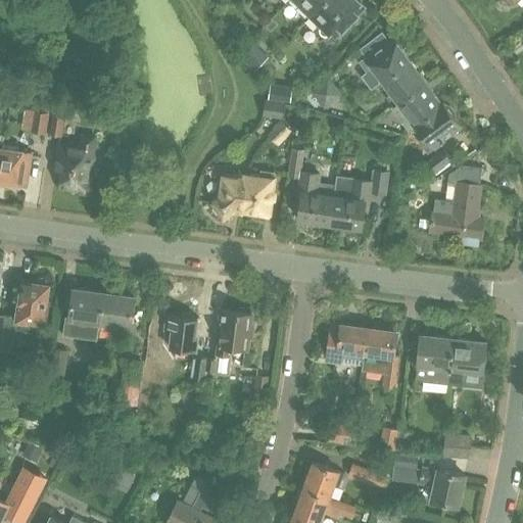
[(297,0),(312,13),(324,0),(297,0)]
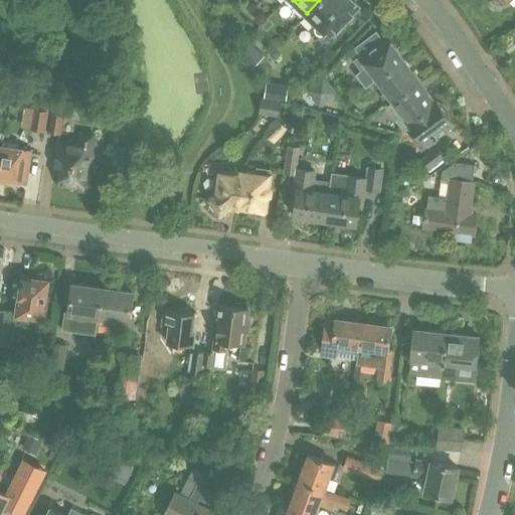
[(351,0),(319,0),(307,13),(315,22),(314,25),(314,28),(315,32),(317,33),(321,35),(326,34),(330,37),(333,35),(331,33),(357,6),(351,0)]
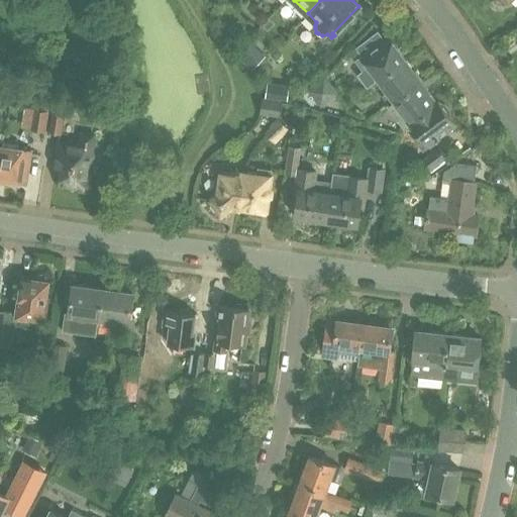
[(355,60),(363,70),(357,74),(367,87),(378,78),(379,79),(405,59),(389,35),(355,60)]
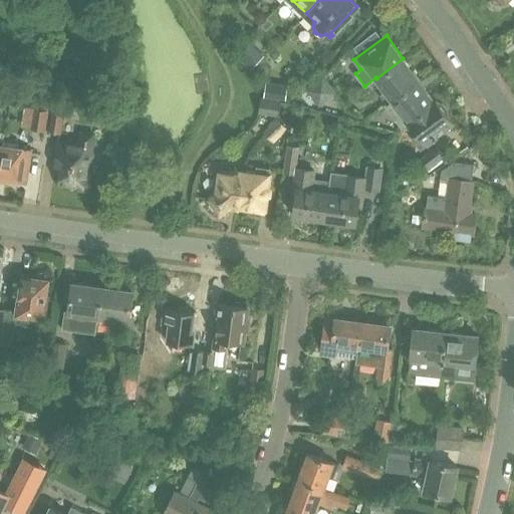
[(403,58),(376,78),(386,90),(379,95),(387,104),(420,80),(403,58)]
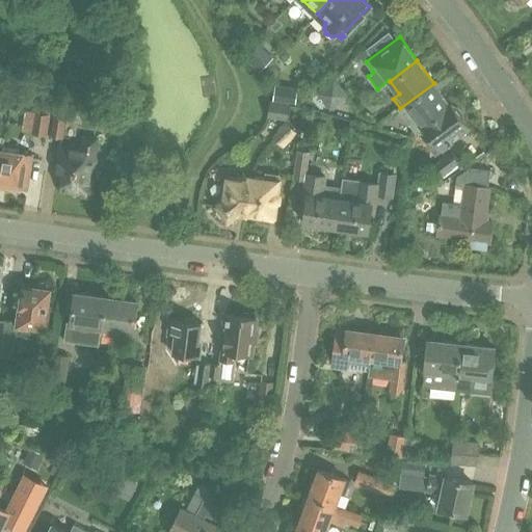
[(329,110),(331,109),(349,96),(335,77),(335,76),(315,90),(318,94),(328,109),(329,110)]
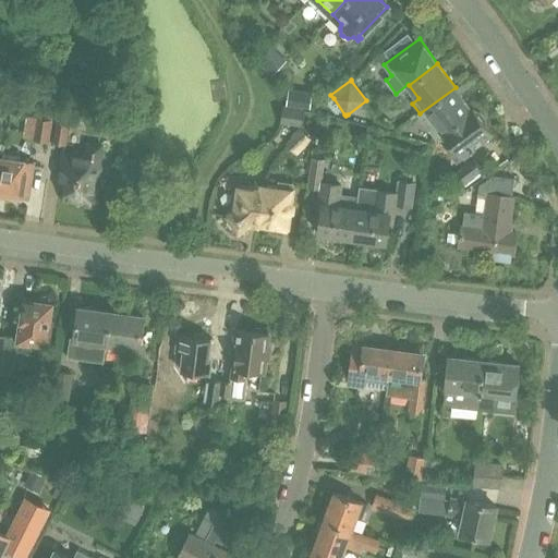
[(456,87),(420,113),(426,122),(433,118),(443,131),(471,109),(456,87)]
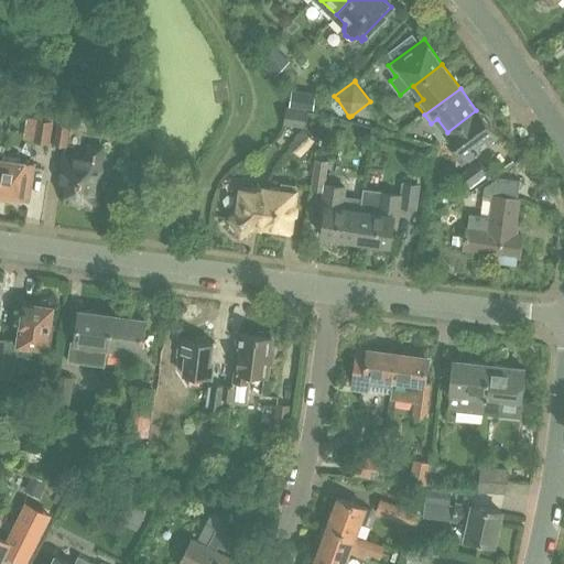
[(312,111),(314,95),(292,91),(290,108),(312,111)]
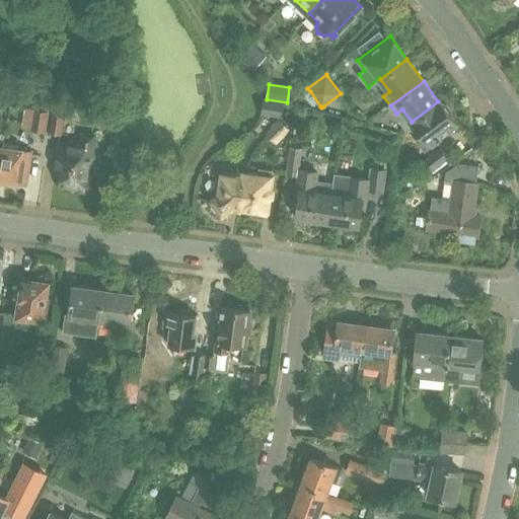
[(438,101),(412,122),(413,122),(421,133),(414,137),(425,151),(431,146),(439,140),(438,138),(458,124),(440,99),(438,101)]
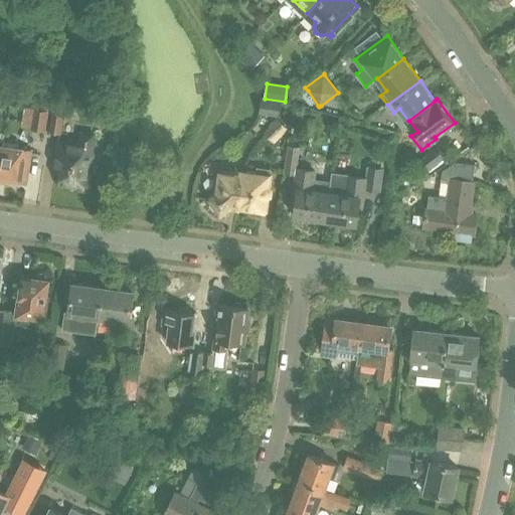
[(260,107),(259,115),(279,118),(281,103),(261,100),(260,107)]
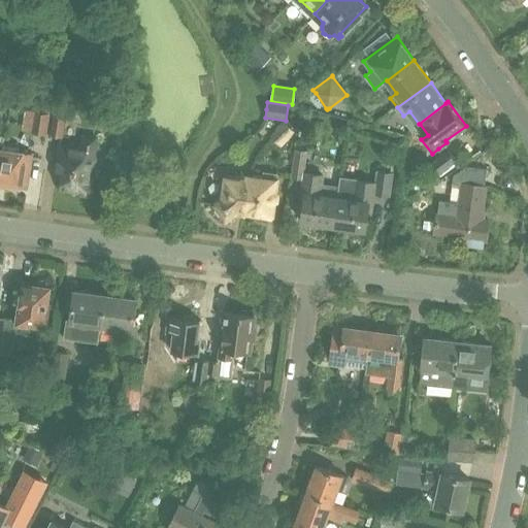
[(50,134),(50,135),(63,136),(65,119),(75,120),(76,110),(55,107),(54,114),(53,114),(50,134)]
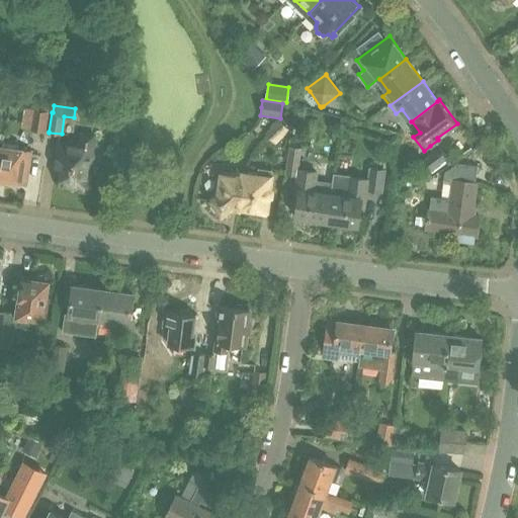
[(50,110),(32,108),(30,128),(46,131),(50,110)]
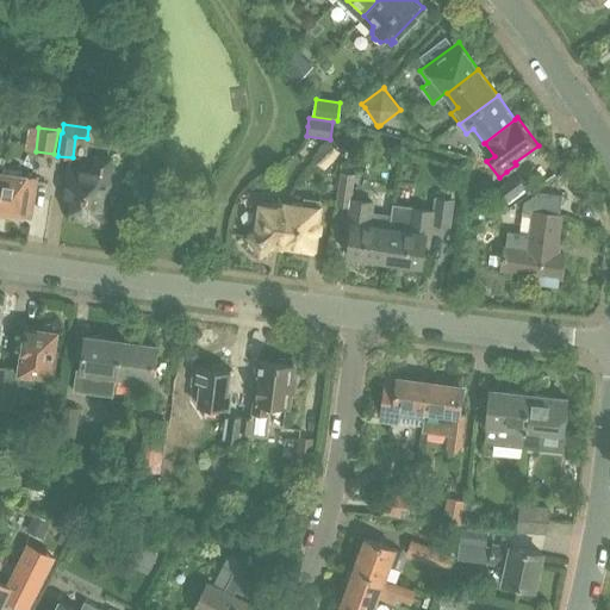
[(330,139),(312,156),(324,168),(341,151),(330,139)]
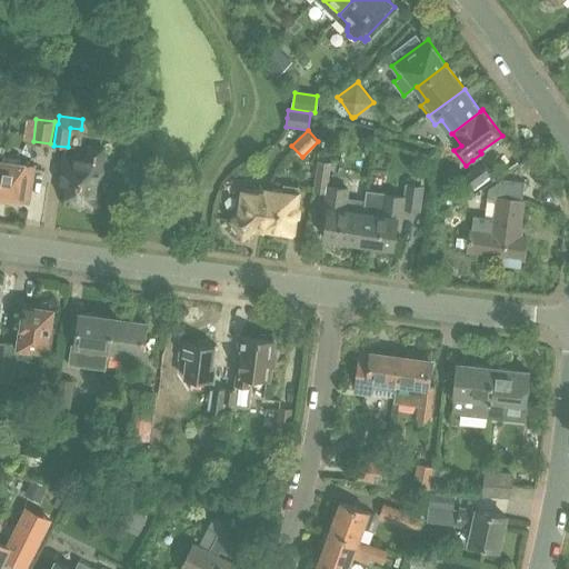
[(99,206),(99,203),(99,202),(97,199),(103,148),(90,146),(89,159),(67,157),(65,156),(61,183),(69,185),(67,202),(85,205),(88,209),(89,209),(91,210),(95,209),(97,208),(99,206)]
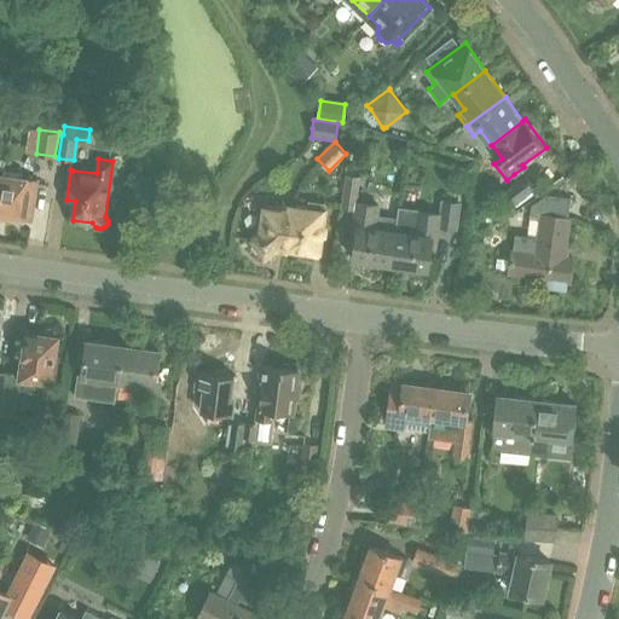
[(3,174),(0,186),(0,213),(22,218),(23,209),(27,207),(33,208),(36,179),(3,174)]
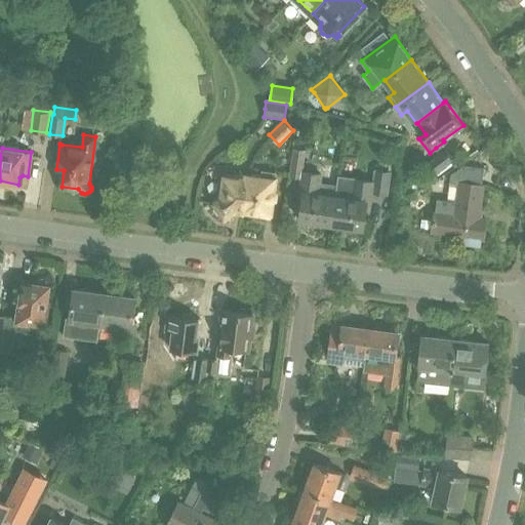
[(299,218),(330,223),(335,196),(336,185),(319,183),(320,174),(301,171),(305,150),(292,148),(288,176),(300,177),(298,192),(303,193),(299,218)]
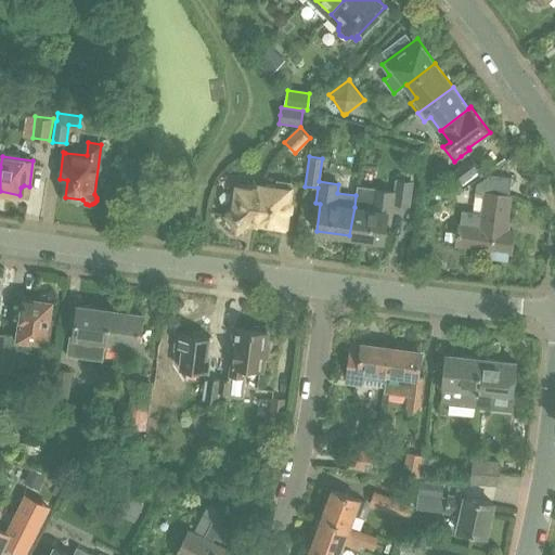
[(460,183),(478,170),(468,156),(450,171),(460,183)]
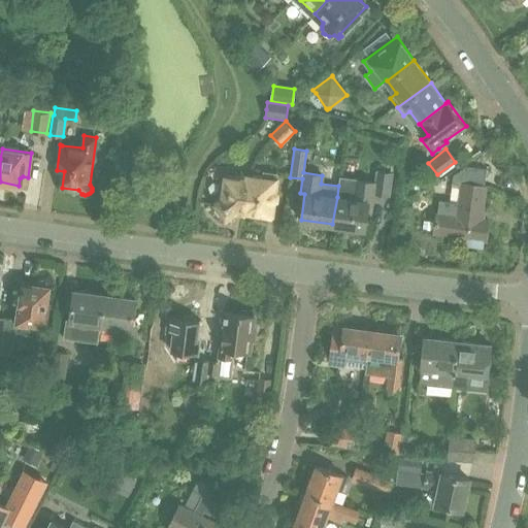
[(337,197),(332,224),(364,228),(368,202),(371,203),(373,193),(388,195),(391,172),(375,170),(374,183),(356,179),(354,199),(337,197)]
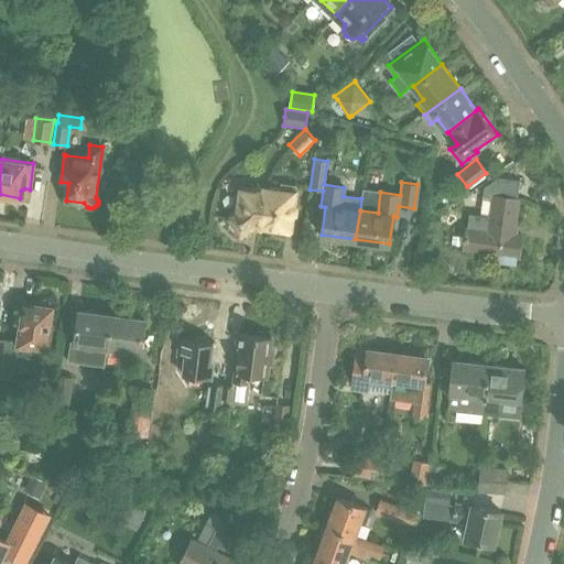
[(266,187),(261,227),(288,230),(290,219),(288,216),(294,213),(295,206),(292,203),(293,186),(281,184),(280,190),(266,187)]
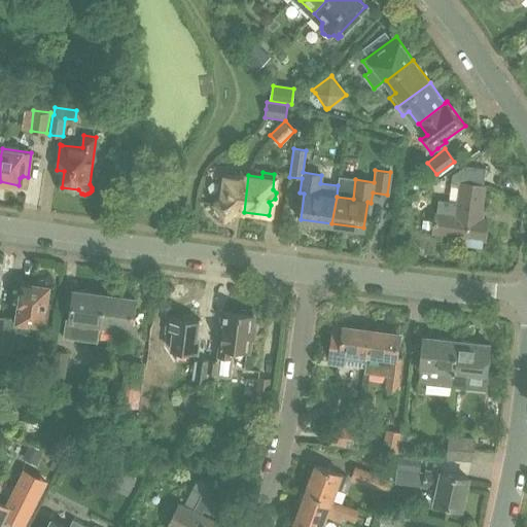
[(239,211),(244,212),(248,175),(237,174),(237,177),(222,176),(219,200),(214,202),(225,217),(239,211)]
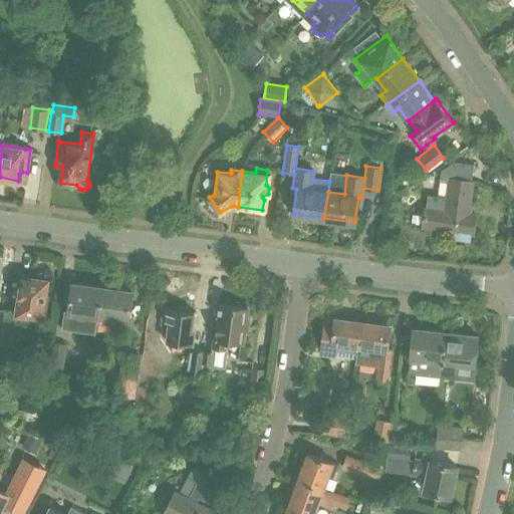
[(474,234),(476,215),(469,214),(473,181),(450,178),(445,210),(425,207),(422,226),(455,231),(454,237),(470,239),(470,233),(474,234)]
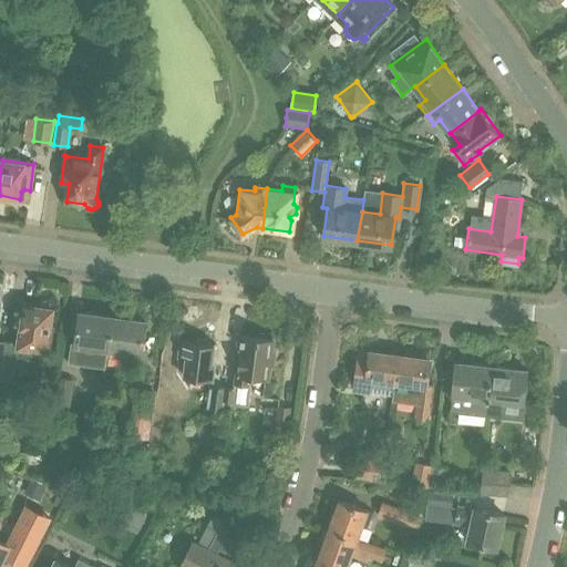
[(22,315),(19,346),(27,358),(45,360),(47,349),(45,349),(51,308),(24,305),(22,315)]
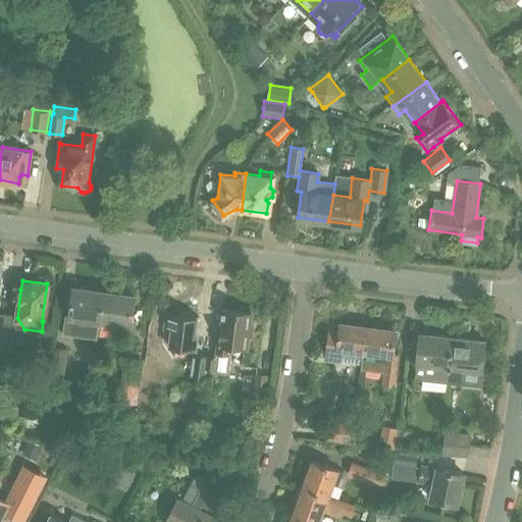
[(72,286),(68,316),(68,321),(63,320),(61,337),(96,343),(98,325),(103,291),(72,286)]
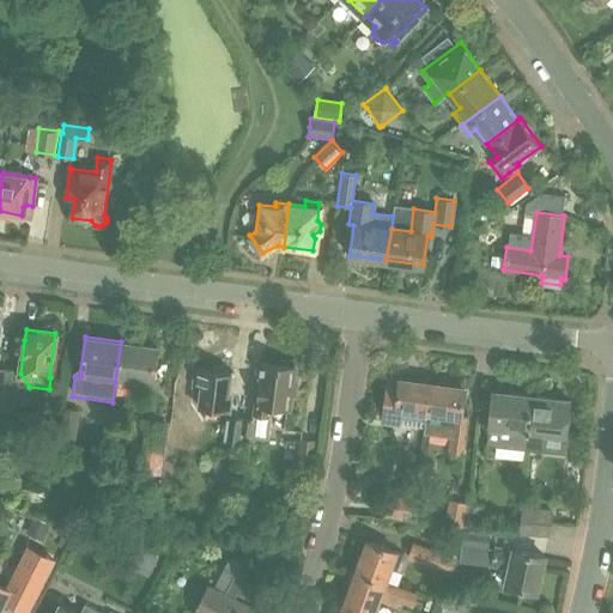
[(121,341),(115,382),(149,387),(150,381),(152,382),(157,346),(121,341)]
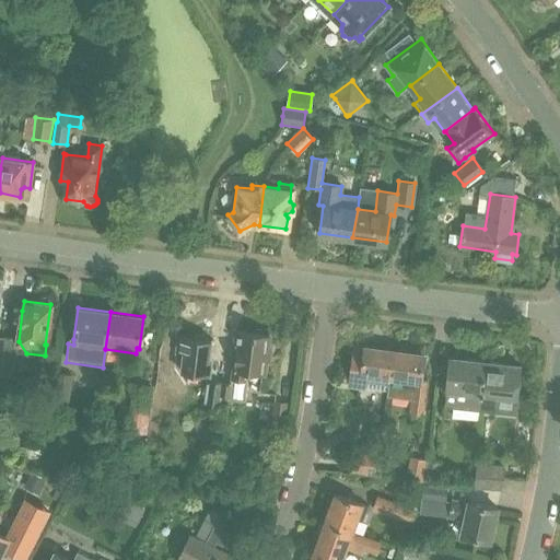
[(233,380),(245,381),(244,384),(260,386),(261,374),(265,375),(267,361),(264,356),(265,351),(268,347),(270,335),(237,331),(236,346),(237,346),(233,380)]
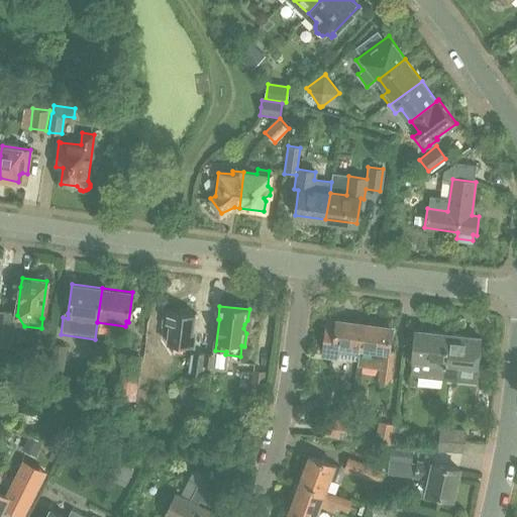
[(194,346),(196,333),(193,333),(196,312),(168,309),(166,324),(170,325),(168,343),(194,346)]
